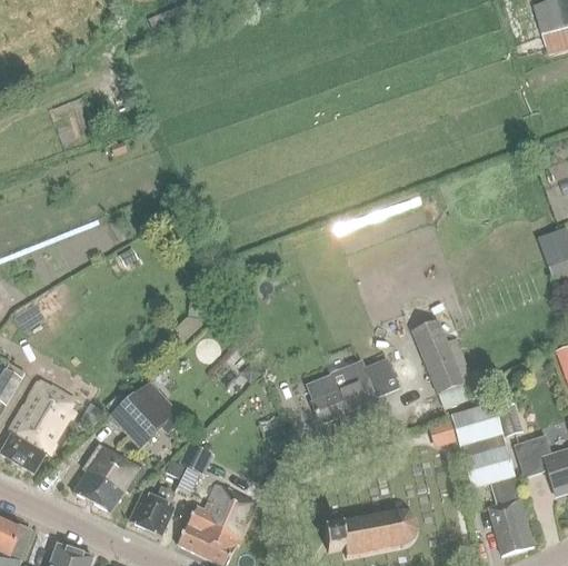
[(552,0),(534,6),(542,33),(567,26),(567,0),(552,0)]
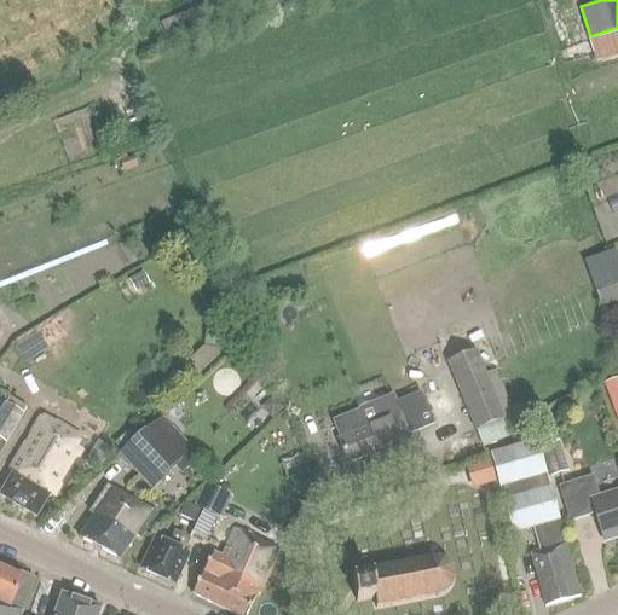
[(190,19),(209,13),(204,1),(186,7),(190,19)]
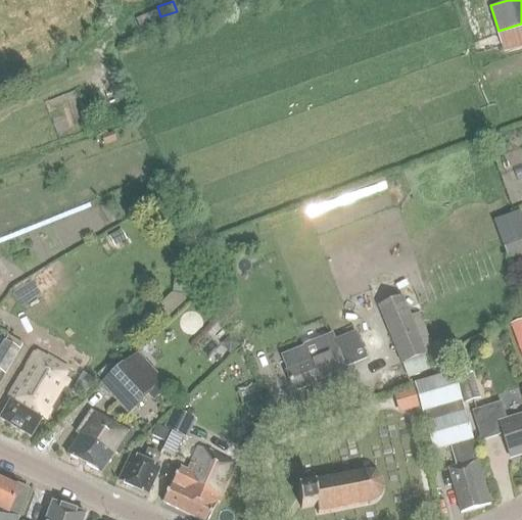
[(50,98),(63,131),(76,127),(72,114),(85,109),(77,88),(50,98)]
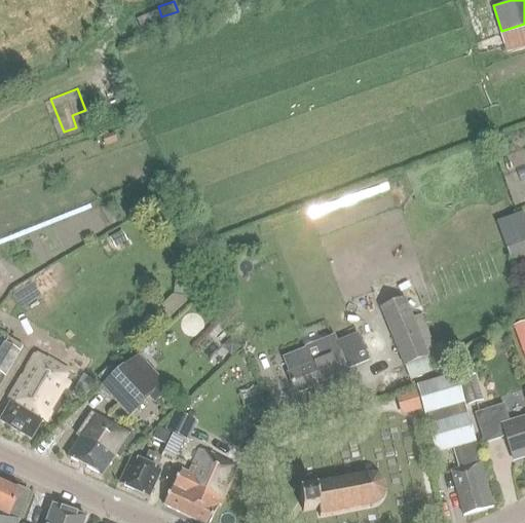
[(110,236),(116,246),(127,238),(122,229),(110,236)]
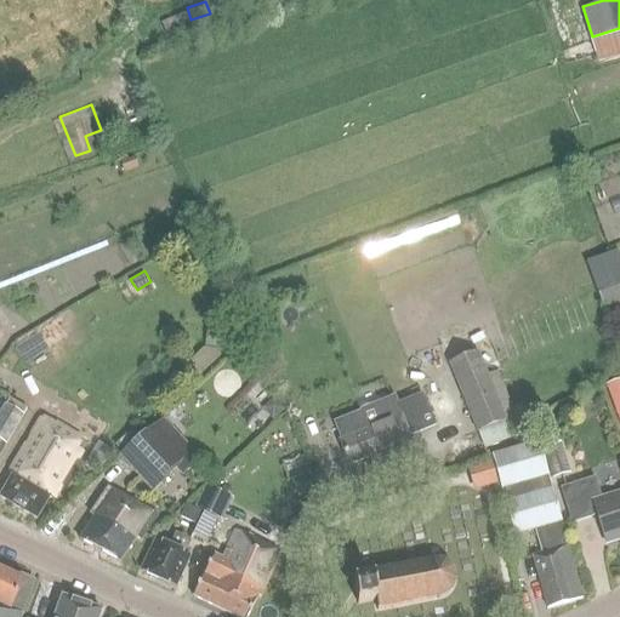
[(619,281),(618,276),(596,285),(604,307),(619,300),(619,281)]
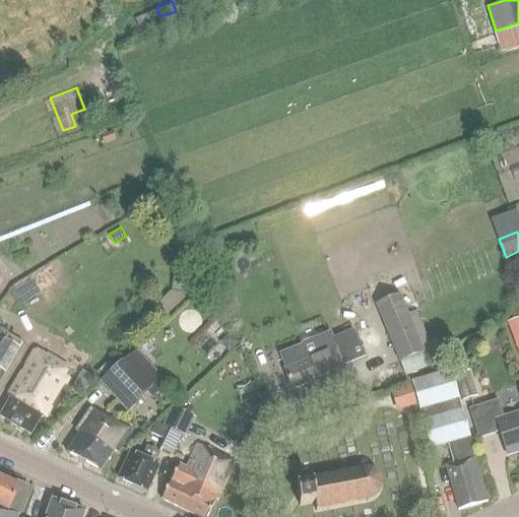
[(190,272),(174,270),(173,287),(188,289),(190,272)]
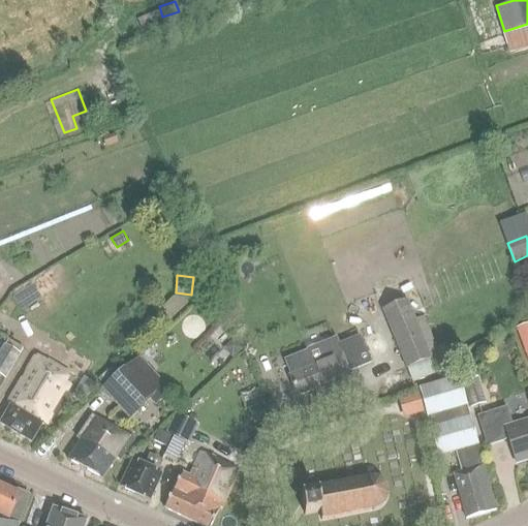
[(408,366),(431,357),(415,318),(407,299),(384,308),(393,328),(408,366)]
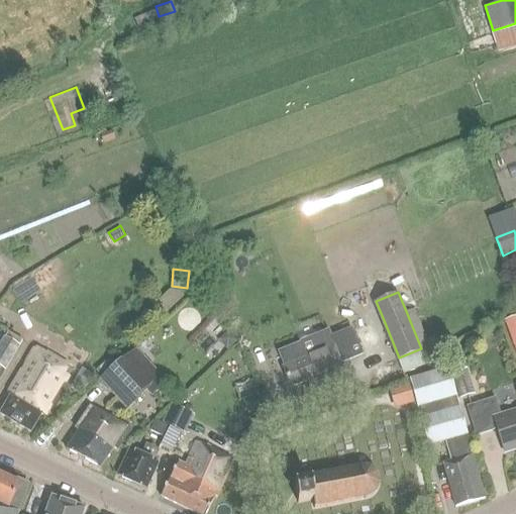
[(515,310),(515,313),(504,318),(515,348),(515,310)]
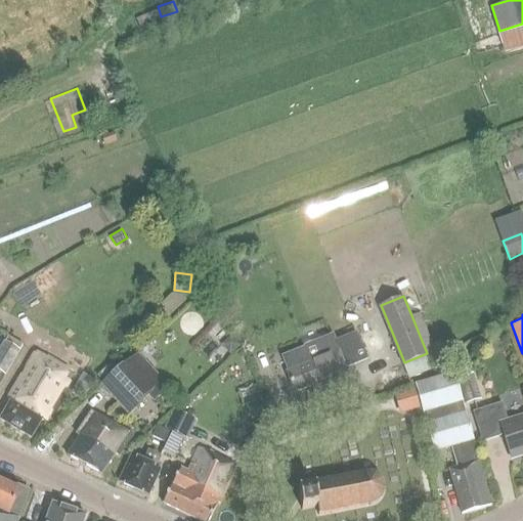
[(305,346),(284,355),(290,370),(288,371),(295,390),(318,381),(320,386),(349,374),(346,366),(368,357),(357,331),(334,340),(336,346),(309,356),(305,346)]
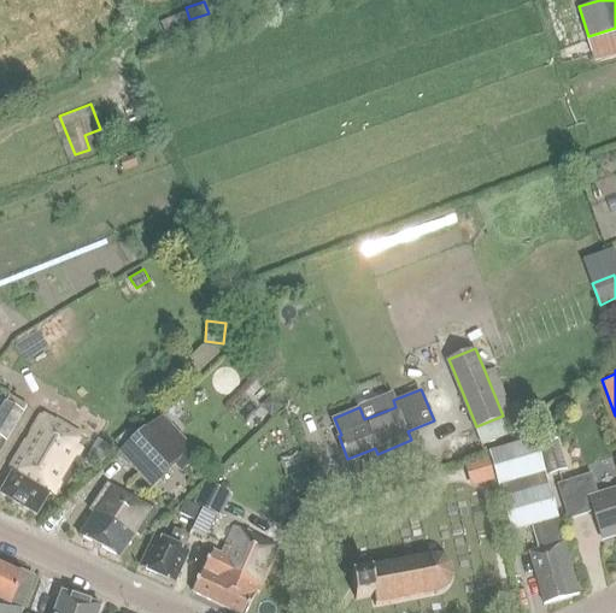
[(0,407),(0,435),(6,438),(27,404),(9,393),(0,407)]
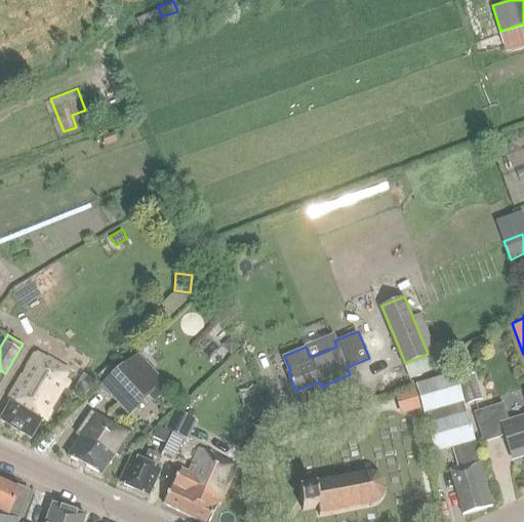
[(0,416),(31,436),(42,417),(45,419),(53,406),(57,409),(71,390),(52,378),(61,365),(37,351),(9,397),(11,398),(0,416)]
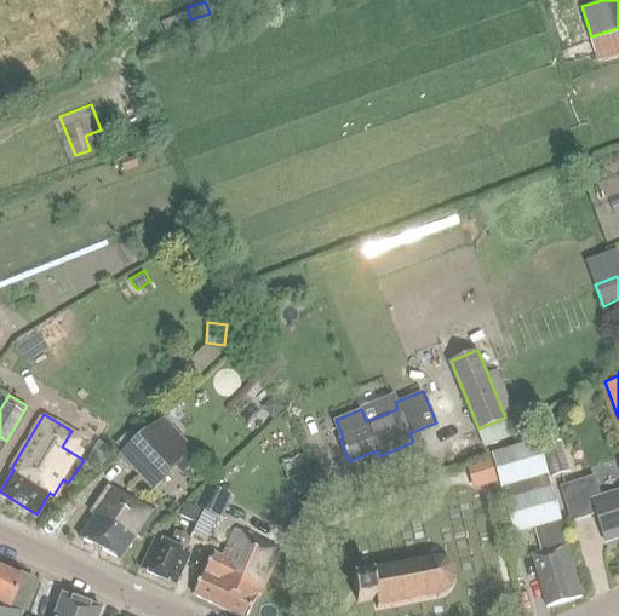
[(147,430),(145,429),(120,450),(150,485),(177,464),(183,470),(200,455),(164,414),(147,430)]
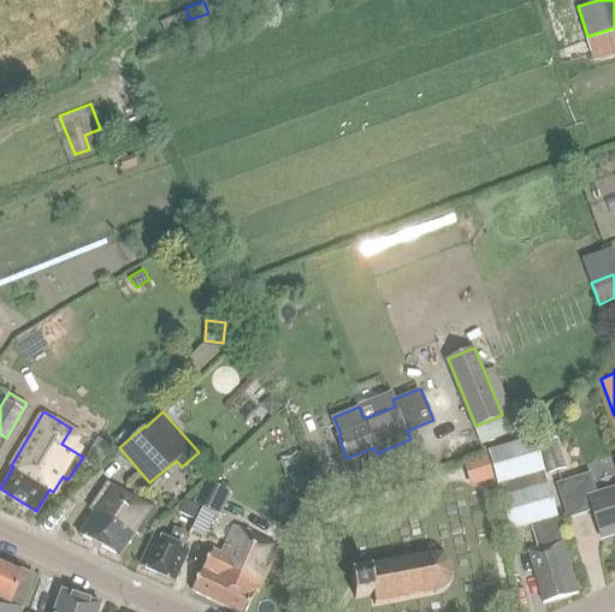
[(528,547),(542,599),(577,589),(556,514),(557,514),(536,434),(489,446),(510,527),(531,521),(537,545),(528,547)]
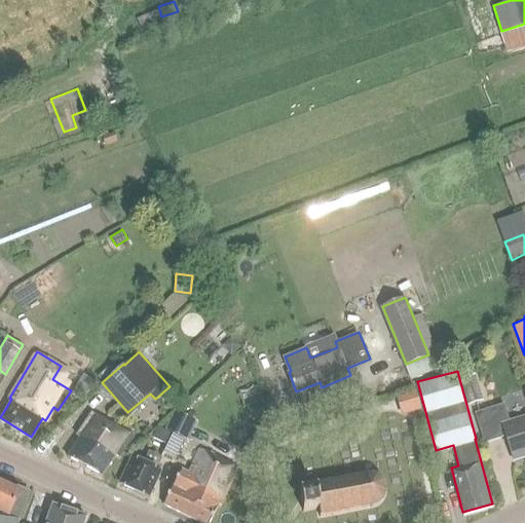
[(484,399),(476,373),(461,377),(470,403),(484,399)]
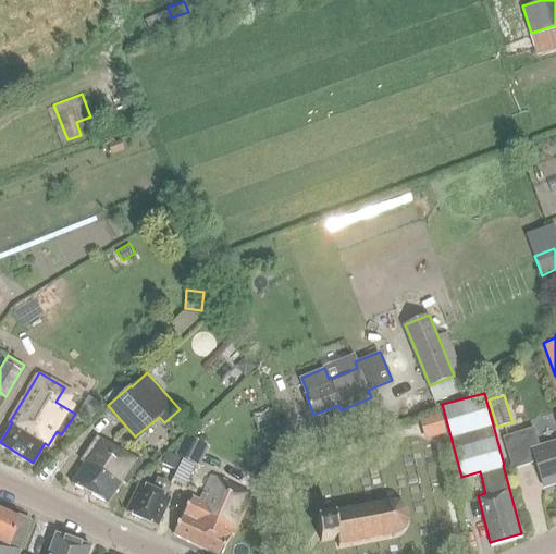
[(420,415),(425,434),(446,429),(441,409),(420,415)]
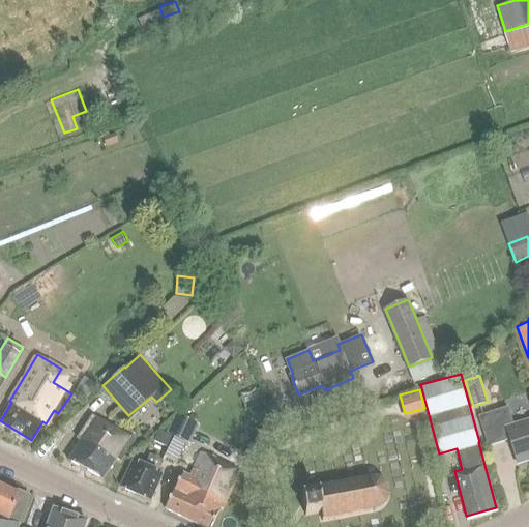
[(259,405),(252,407),(258,420),(270,414),(264,402),(262,403),(259,405)]
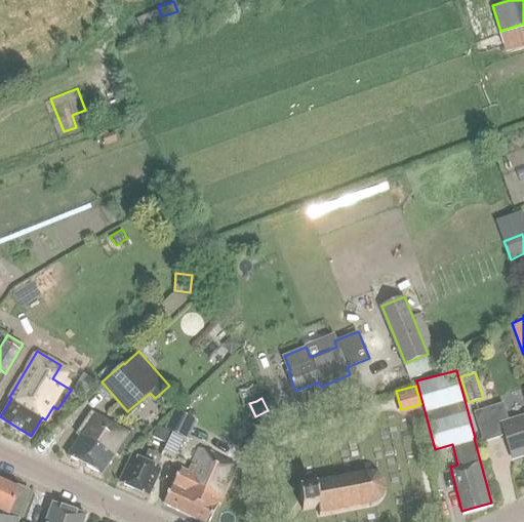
[(523,414),(510,419),(504,402),(475,410),(484,439),(506,433),(513,456),(523,451),(523,414)]
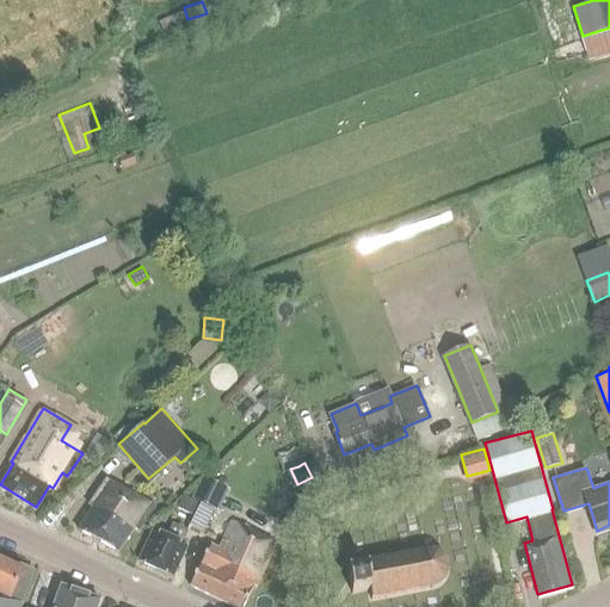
[(225,484),(203,474),(192,495),(215,506),(225,484)]
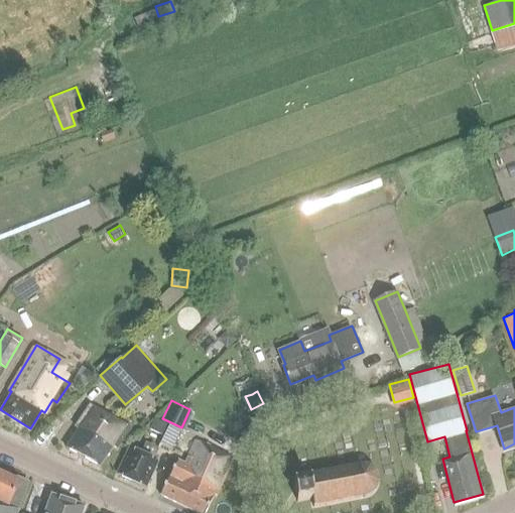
[(119,446),(131,424),(91,402),(78,425),(81,426),(70,446),(103,465),(115,443),(119,446)]
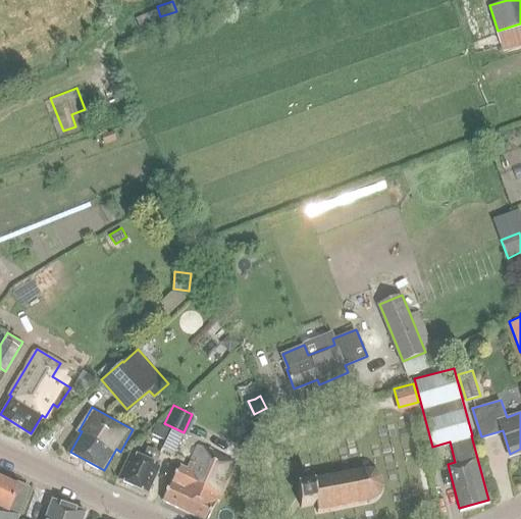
[(174,454),(184,435),(157,422),(153,431),(166,438),(162,448),(174,454)]
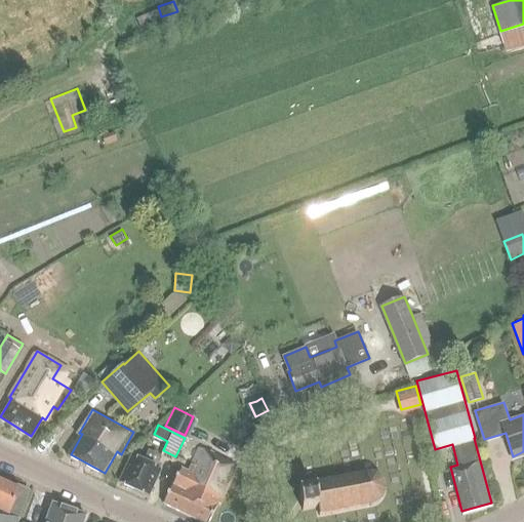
[(220,502),(238,465),(199,446),(188,469),(182,466),(164,502),(207,521),(209,521),(219,502),(220,502)]
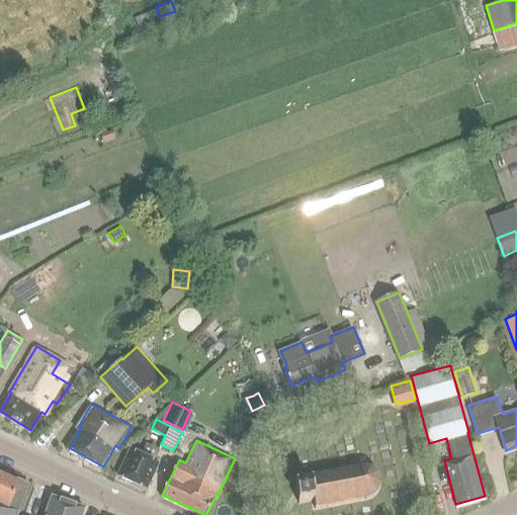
[(160,448),(148,442),(143,453),(131,447),(118,474),(145,487),(152,473),(153,474),(158,463),(156,462),(157,459),(155,458),(160,448)]
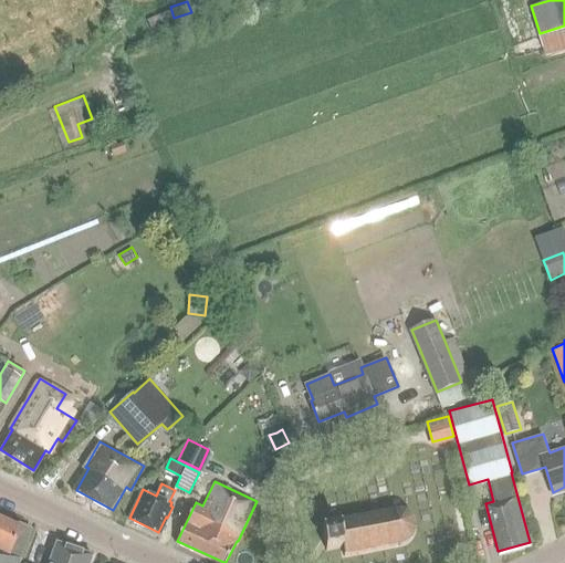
[(341,527),(324,529),(327,549),(344,545),(345,552),(399,542),(405,541),(407,540),(410,538),(411,537),(412,533),(414,532),(415,530),(415,527),(415,524),(415,521),(414,519),(411,515),(409,511),(406,510),(403,509),(398,509),(394,509),(338,520),(341,527)]
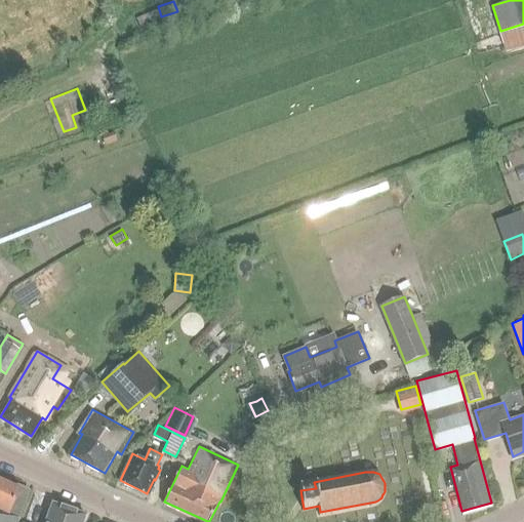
[(0,521),(15,521),(30,493),(0,479),(0,521)]
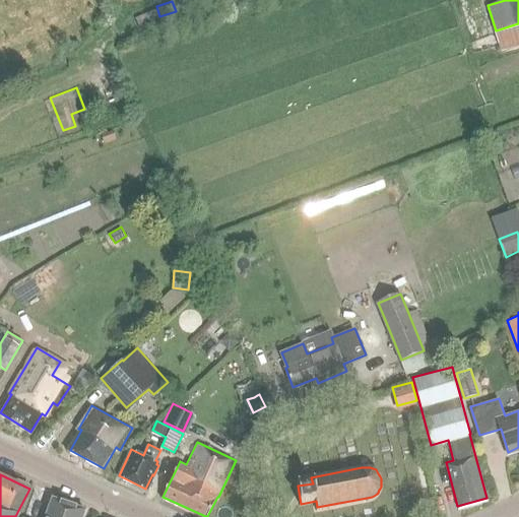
[(80,516),(84,508),(51,497),(44,516),(80,516)]
